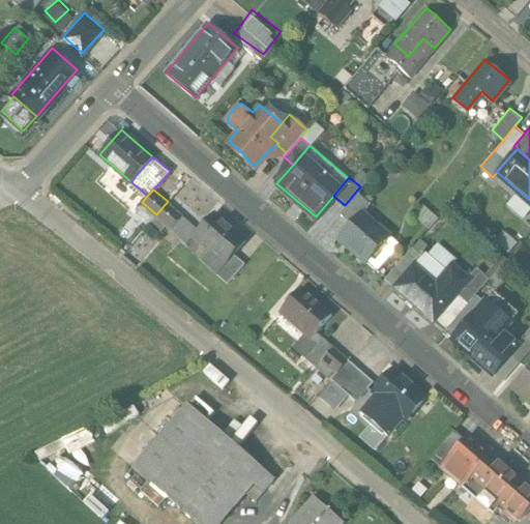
[(357,191),(340,211),(351,222),(361,209),(363,210),(371,202),(357,191)]
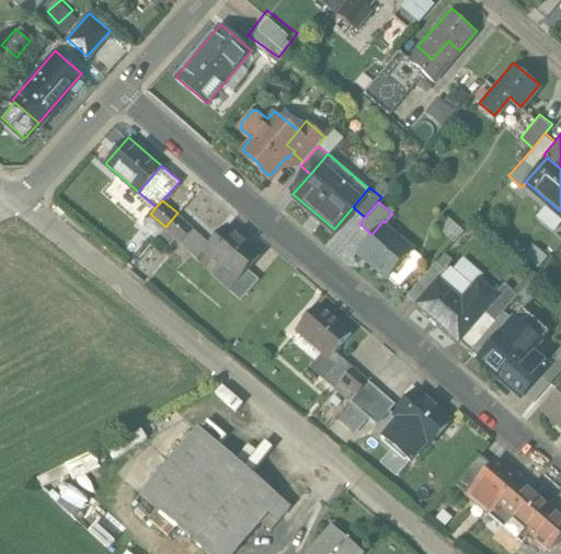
[(178,212),(165,227),(182,240),(193,226),(178,212)]
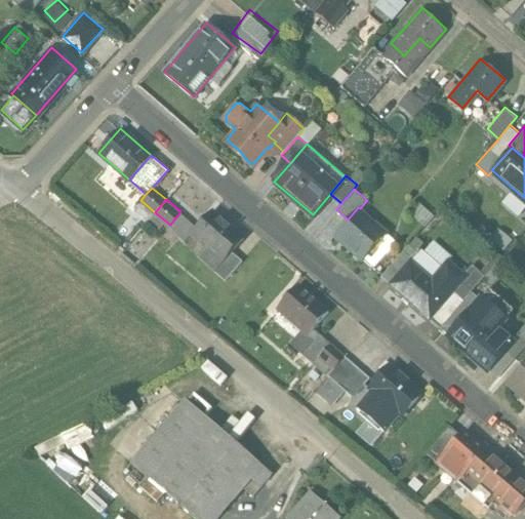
[(360,208),(358,207),(348,220),(334,235),(362,258),(386,231),(360,208)]
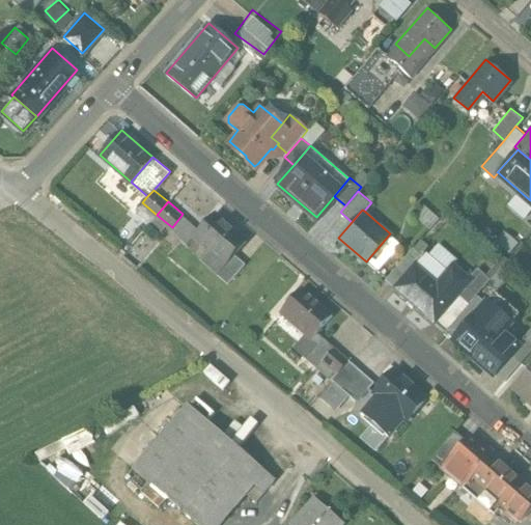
[(246,238),(214,211),(199,227),(193,236),(225,263),(235,250),(246,238)]
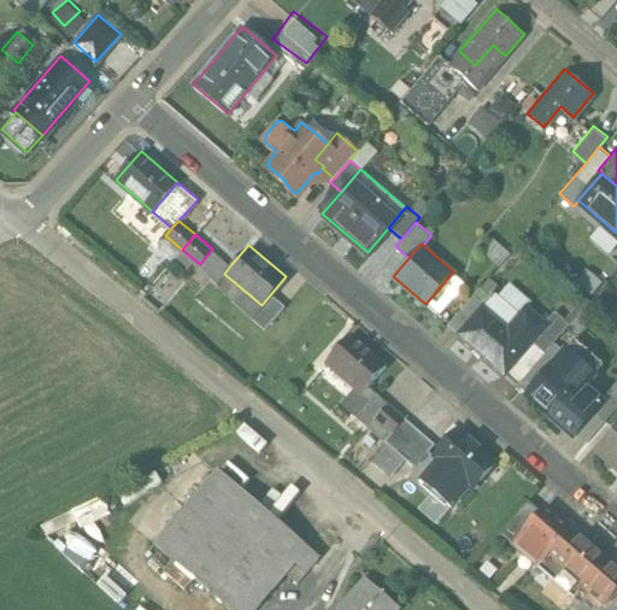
[(231,264),(212,248),(200,264),(218,280),(224,274),(231,264)]
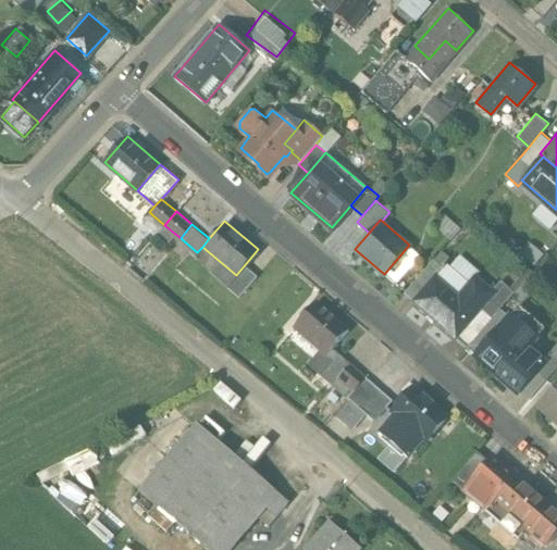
[(433,258),(413,280),(423,288),(435,275),(443,266),(433,258)]
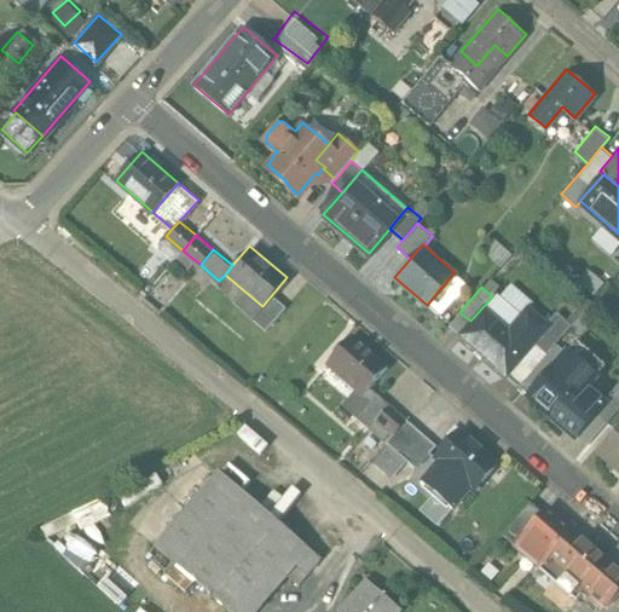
[(288,302),(275,292),(262,306),(253,316),(267,328),(288,302)]
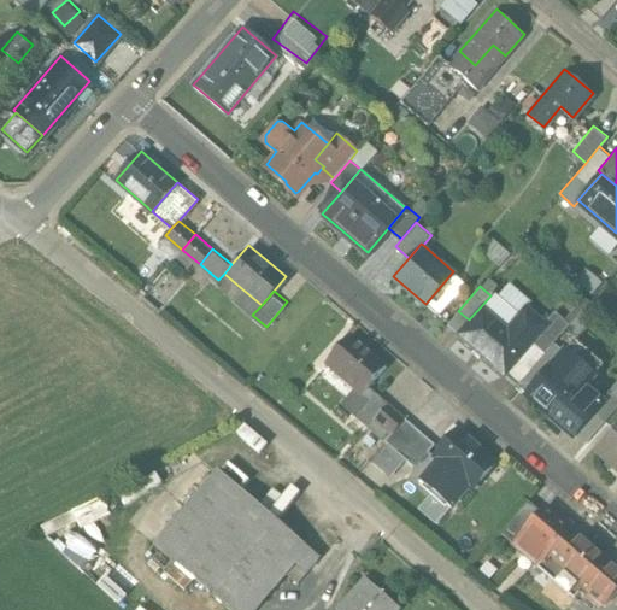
[(507,326),(482,305),(469,320),(459,332),(504,371),(530,340),(545,323),(542,322),(524,306),(507,326)]
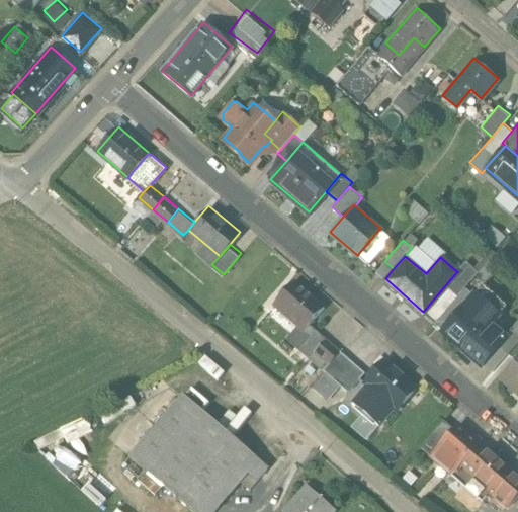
[(463,261),(455,270),(457,271),(445,285),(456,294),(463,285),(477,272),(463,261)]
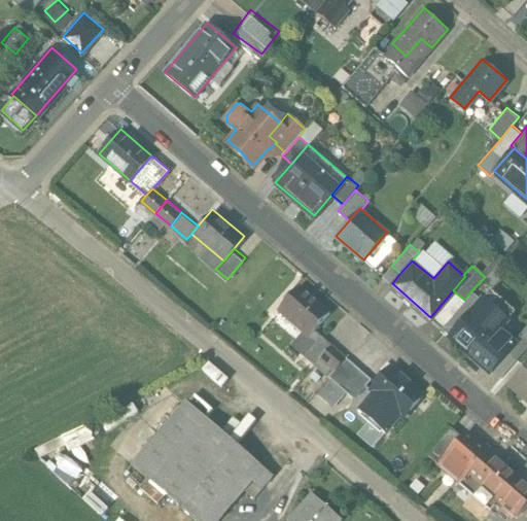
[(329,311),(297,283),(278,307),(310,335),(329,311)]
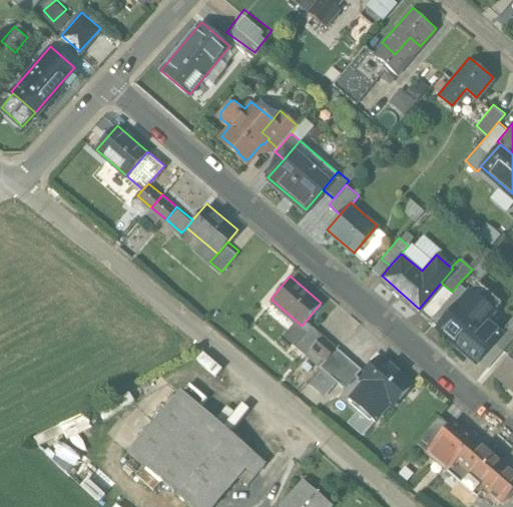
[(430,318),(439,325),(468,291),(459,283),(452,292),(430,318)]
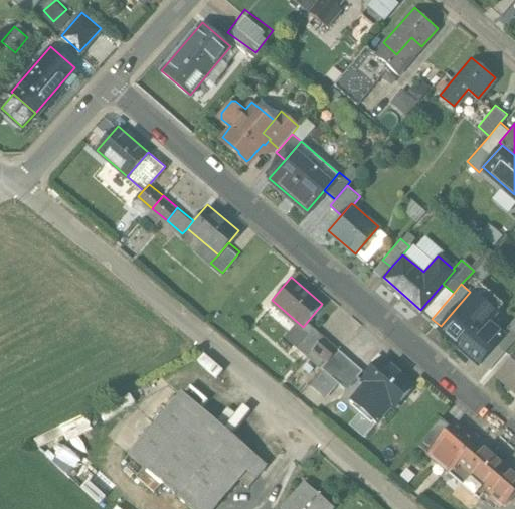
[(495,312),(470,292),(441,326),(480,360),(503,333),(487,320),(495,312)]
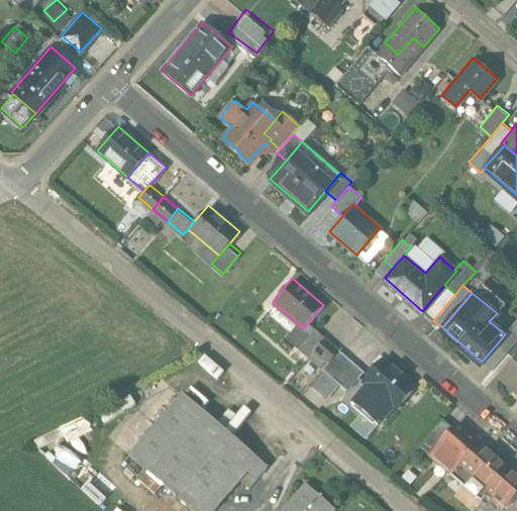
[(314,327),(298,346),(322,368),(338,348),(314,327)]
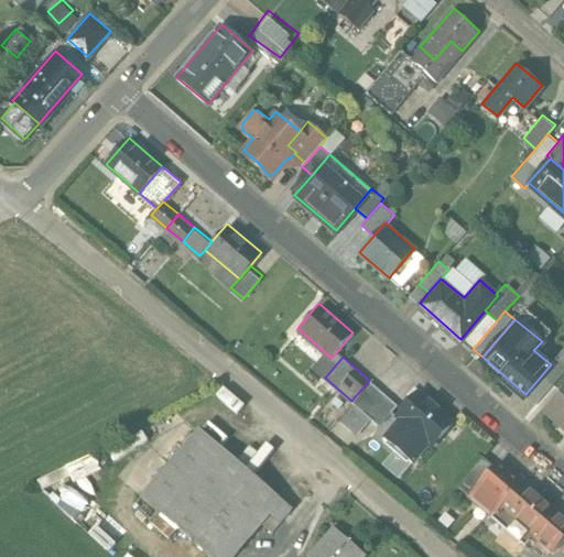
[(369,380),(351,401),(379,424),(397,403),(369,380)]
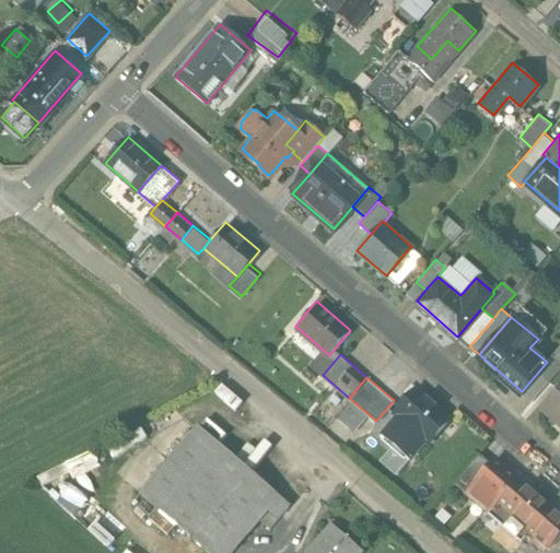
[(450,415),(416,387),(394,411),(397,413),(382,432),(409,456),(426,438),(428,440),(450,415)]
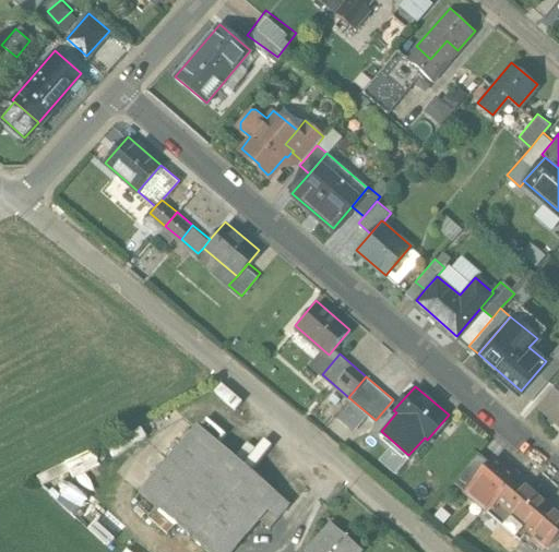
[(558,386),(542,407),(558,422),(558,386)]
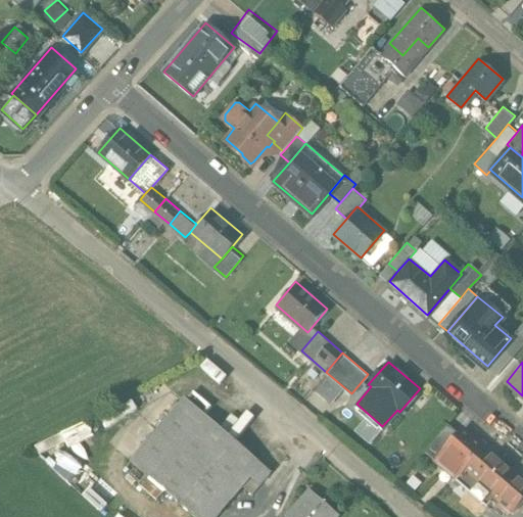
[(184,395),(130,458),(198,516),(212,516),(242,483),(251,491),(271,469),(184,395)]
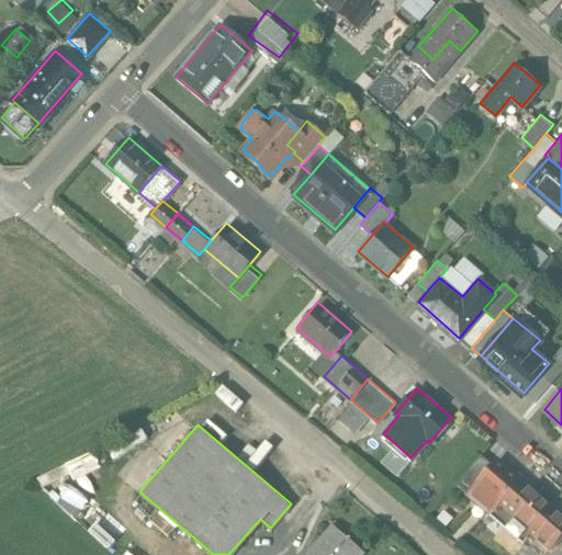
[(94,450),(67,455),(69,472),(98,466),(94,450)]
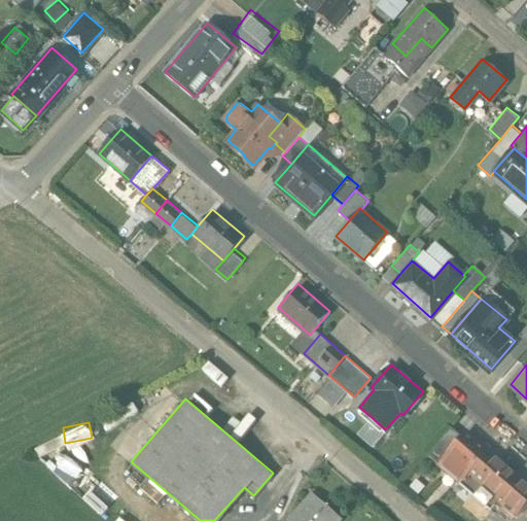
[(452,424),(427,452),(437,461),(462,433),(452,424)]
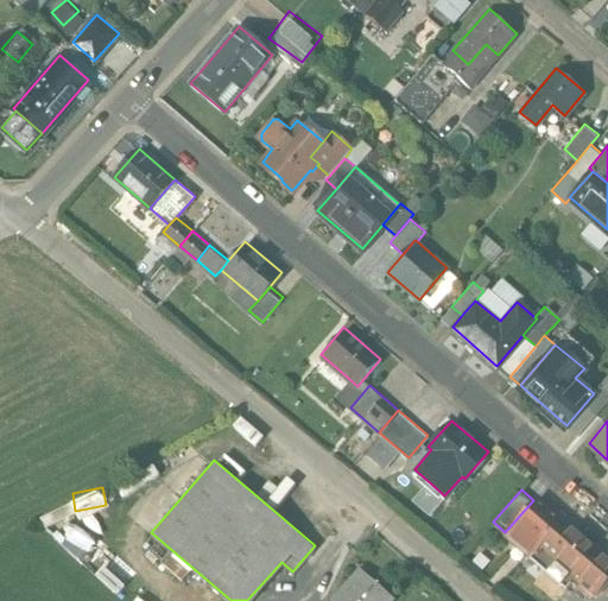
[(607,577),(607,555),(539,494),(533,500),(505,532),(567,587),(576,576),(595,593),(607,577)]
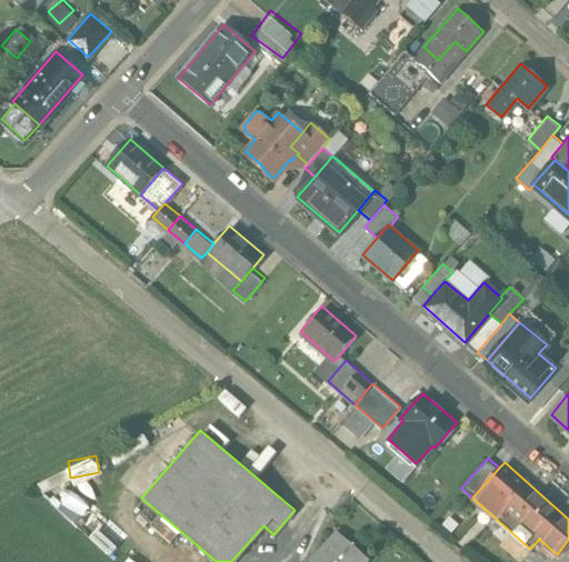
[(337,532),(309,561),(360,561),(366,557),(368,559),(369,558),(336,529),(336,531),(337,532)]
